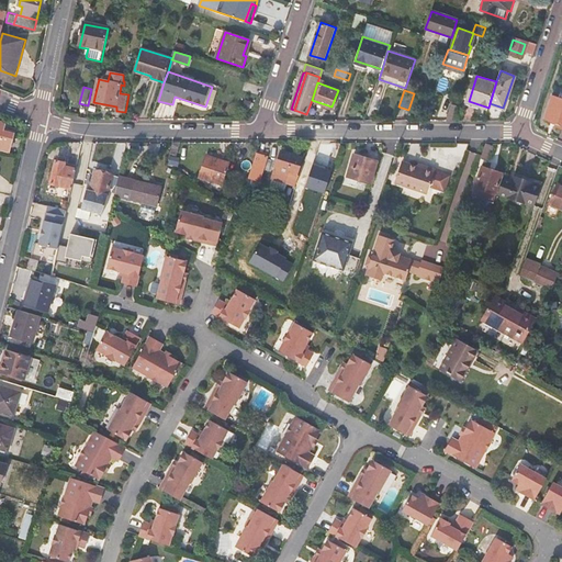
[(439,117),(447,120),(451,104),(445,102),(439,117)]
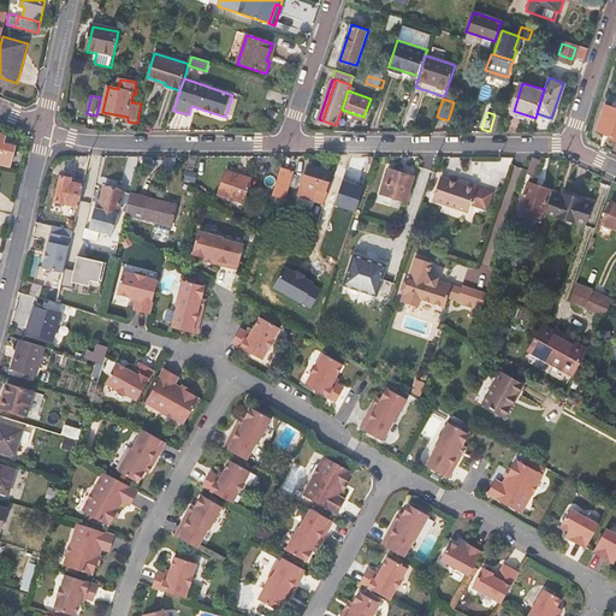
[(615,143),(615,117),(604,112),(596,136),(608,141),(615,143)]
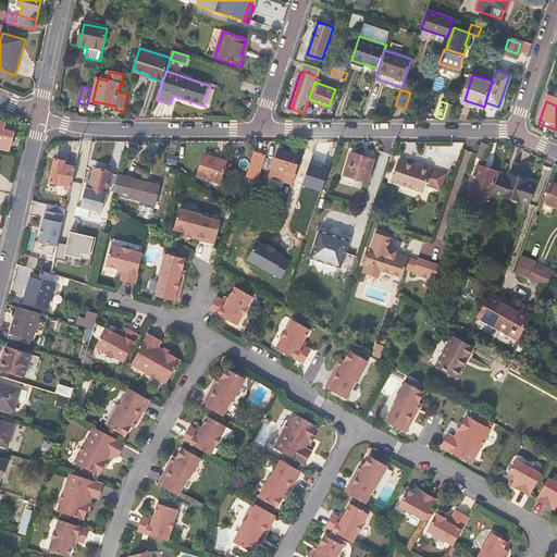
[(442,120),(450,120),(455,106),(447,103),(443,119),(442,120)]
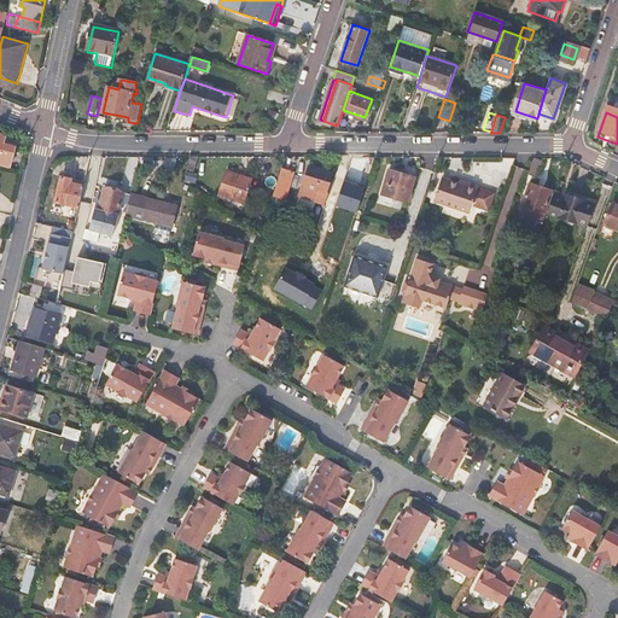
[(0,165),(11,169),(16,147),(4,145),(6,136),(0,134),(0,165)]
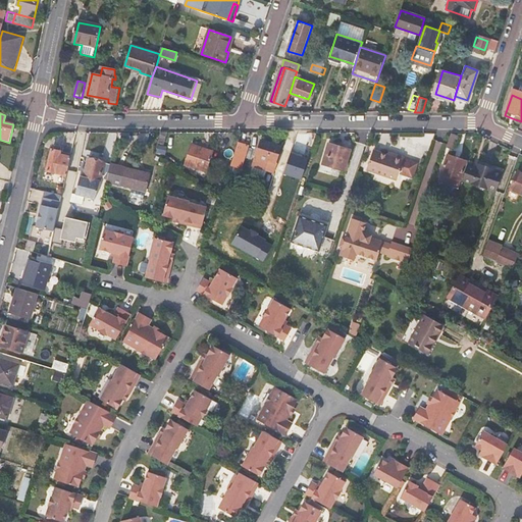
[(161,132),(155,154),(160,157),(167,132),(161,132)]
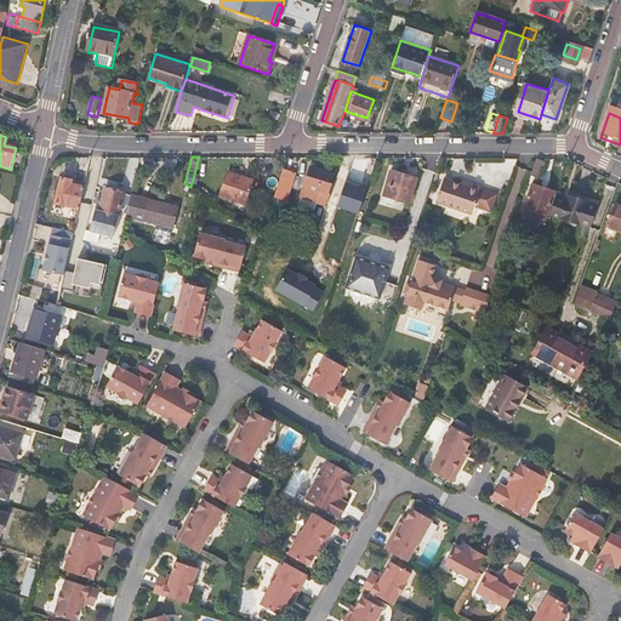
[(546,160),(537,158),(533,174),(540,175),(546,160)]
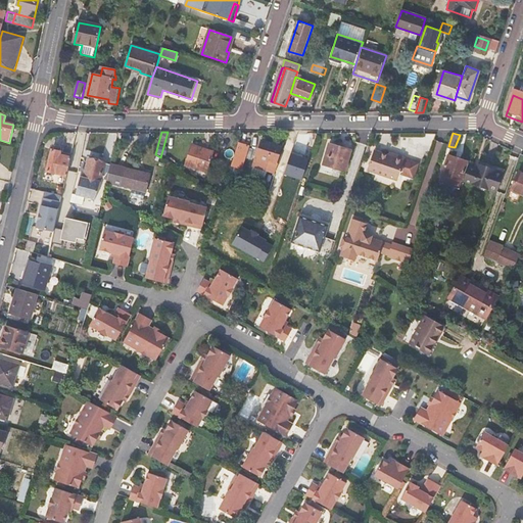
[(239,142),(232,162),(242,165),(248,146),(239,142)]
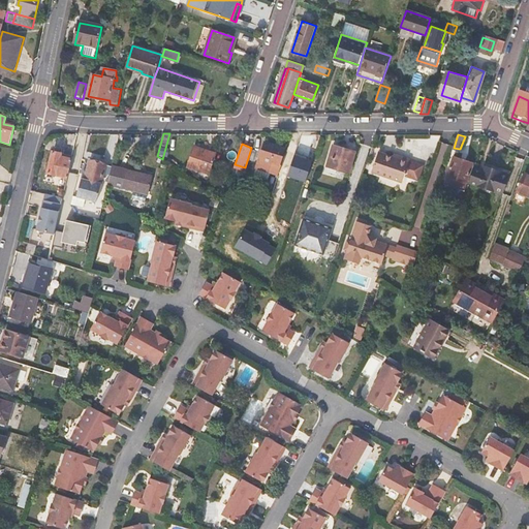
[(285,150),(266,144),(256,168),(270,174),(273,164),(279,166),(285,150)]
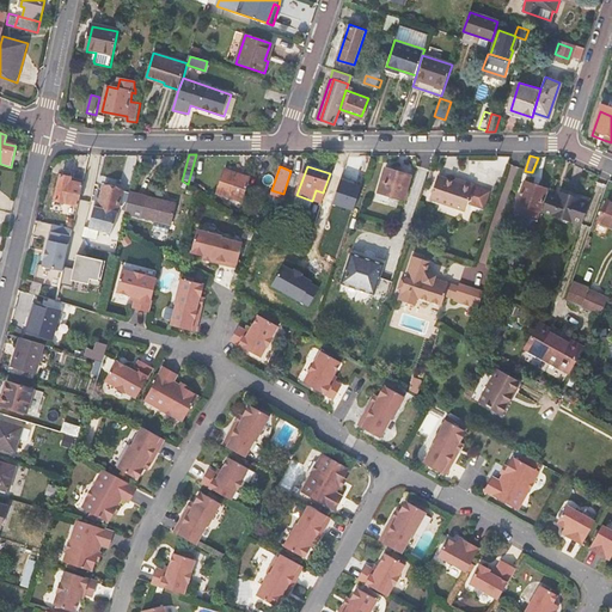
[(386,169),(379,194),(391,197),(404,201),(410,176),(386,169)]
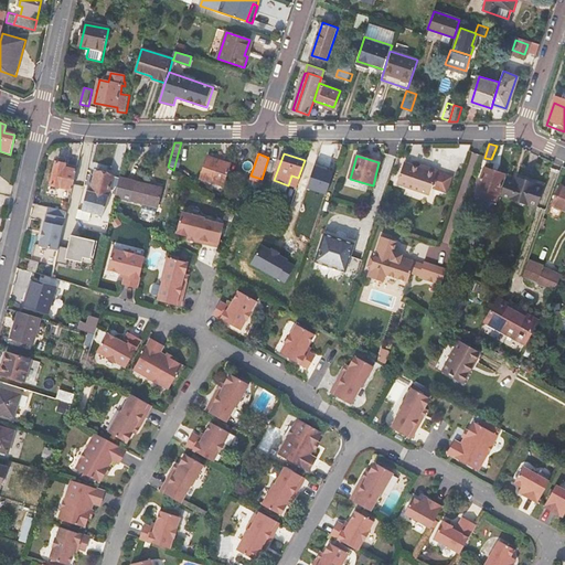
[(201,179),(223,187),(230,169),(209,160),(201,179)]
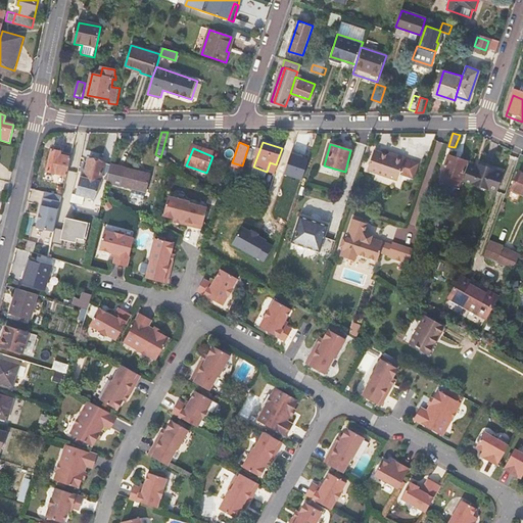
[(48,170),(68,175),(68,173),(73,156),(60,154),(61,151),(53,149),(48,170)]
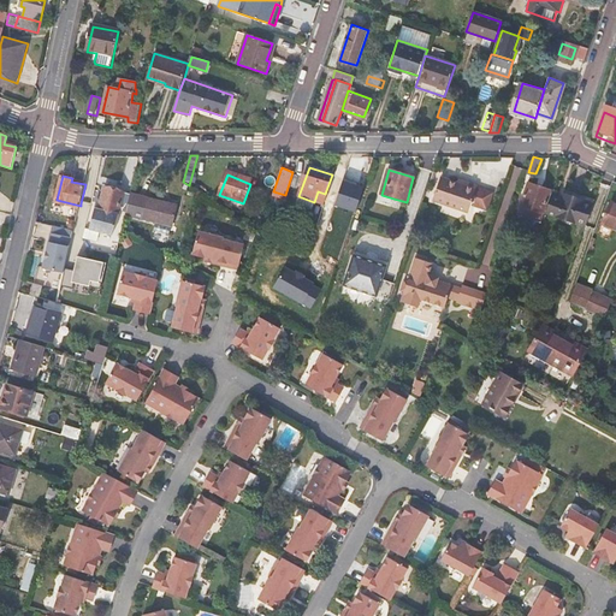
[(478,185),(466,182),(465,185),(458,183),(440,177),(433,200),(469,212),(478,185)]
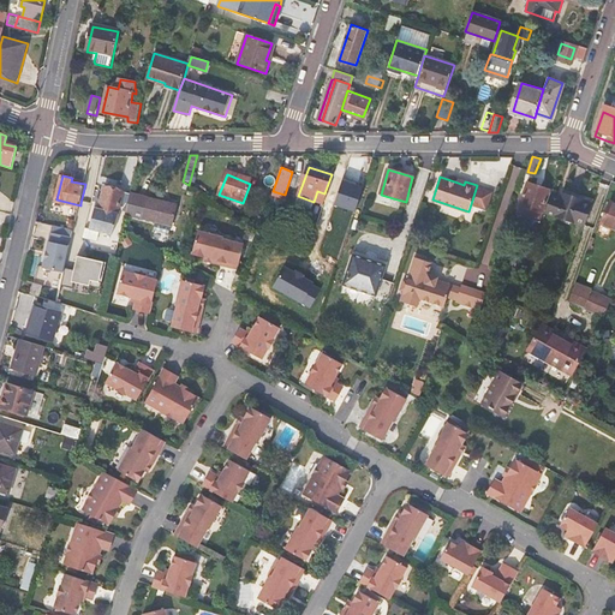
[(541,216),(550,187),(527,180),(519,209),(541,216)]
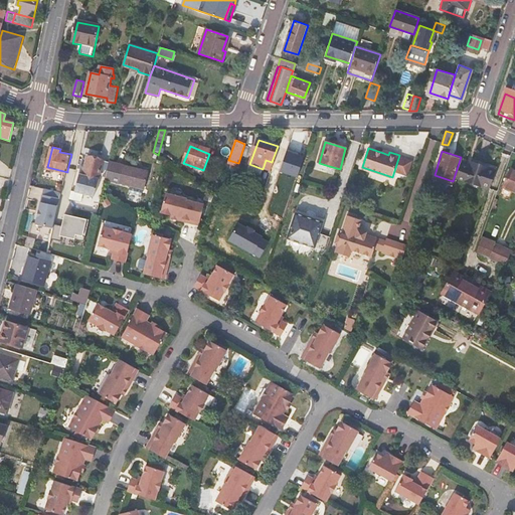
[(106,176),(110,163),(110,161),(88,156),(83,169),(81,169),(79,173),(99,178),(100,175),(106,176)]
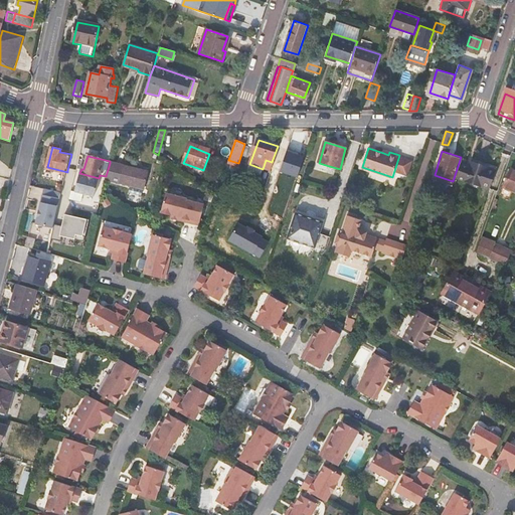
[(472,161),(463,158),(457,175),(490,187),(497,165),(473,157),(472,161)]
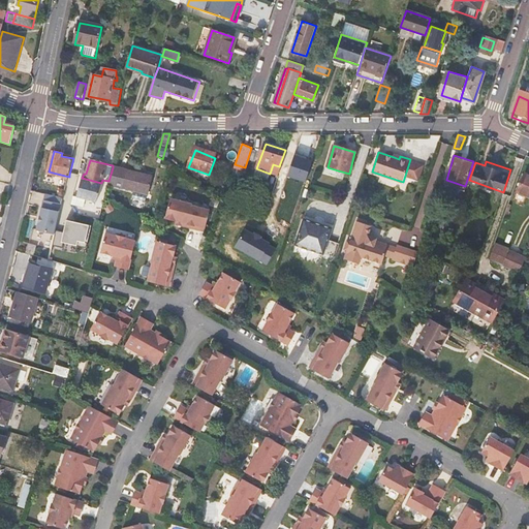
[(109,181),(109,184),(123,188),(123,189),(137,192),(135,199),(146,203),(152,177),(113,167),(109,181)]
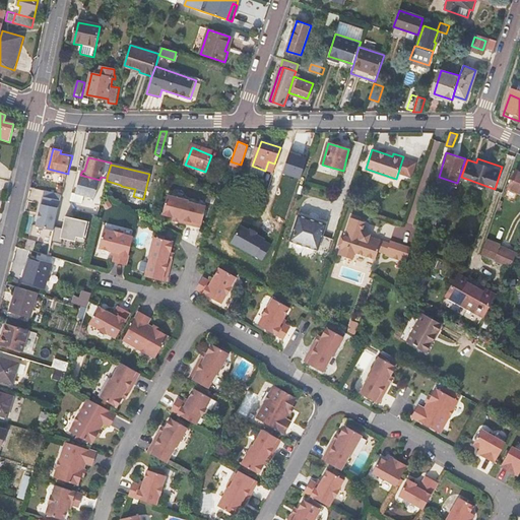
[(332,168),(322,165),(320,170),(330,173),(332,168)]
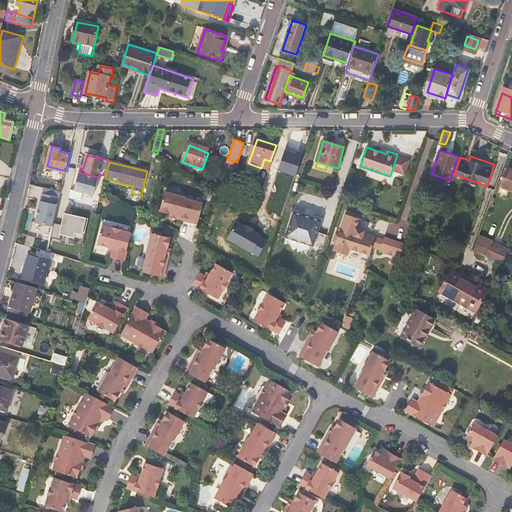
[(511,185),(511,165),(508,164),(501,181),(511,185)]
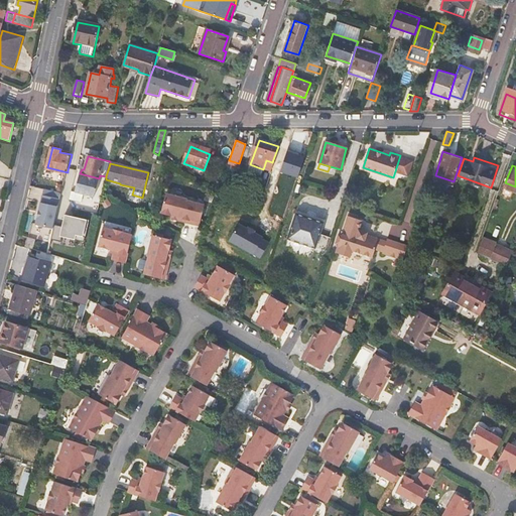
[(95,197),(99,178),(80,173),(76,191),(95,197)]
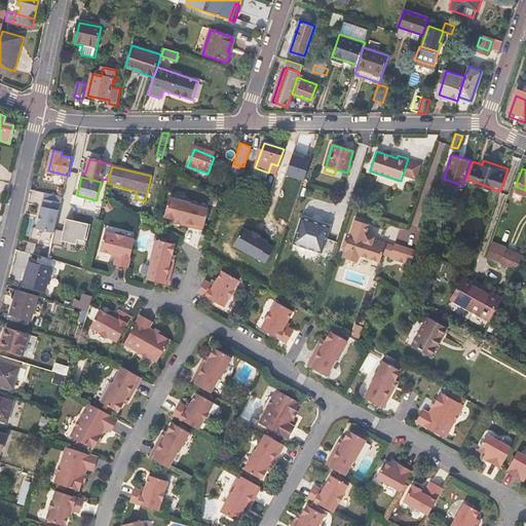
[(36,228),(55,232),(63,195),(43,191),(36,228)]
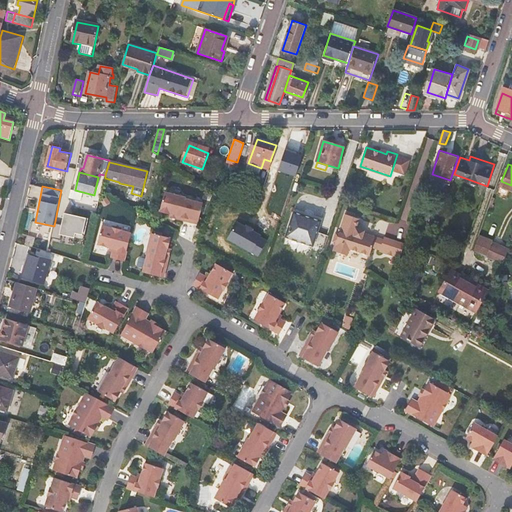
[(185,218),(184,223),(198,226),(202,206),(184,202),(185,199),(164,195),(160,213),(170,216),(171,215),(185,218)]
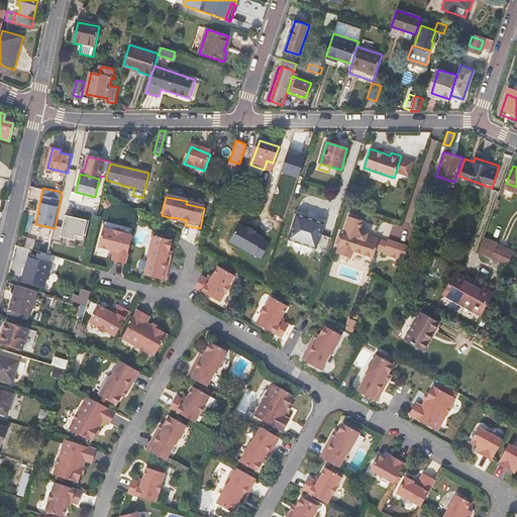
[(66,213),(61,236),(86,241),(90,218),(66,213)]
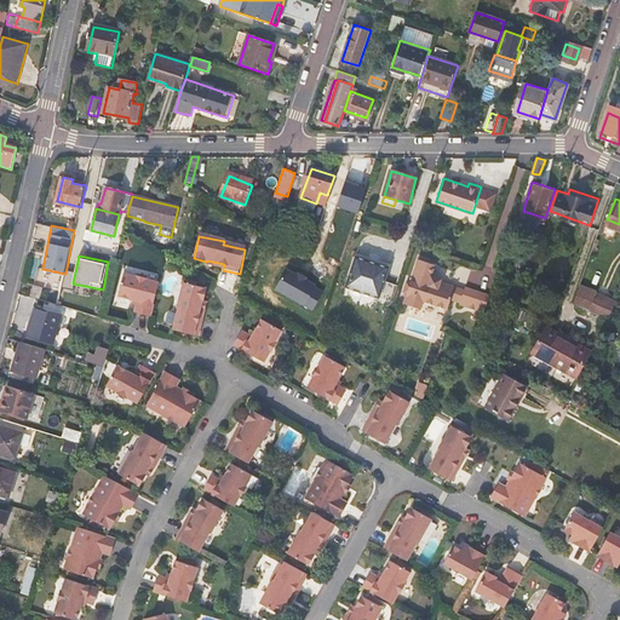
[(448,309),(452,300),(455,287),(442,283),(437,281),(438,277),(434,275),(437,264),(430,262),(431,259),(422,257),(412,282),(409,281),(406,292),(409,293),(406,303),(422,309),(424,302),(448,309)]
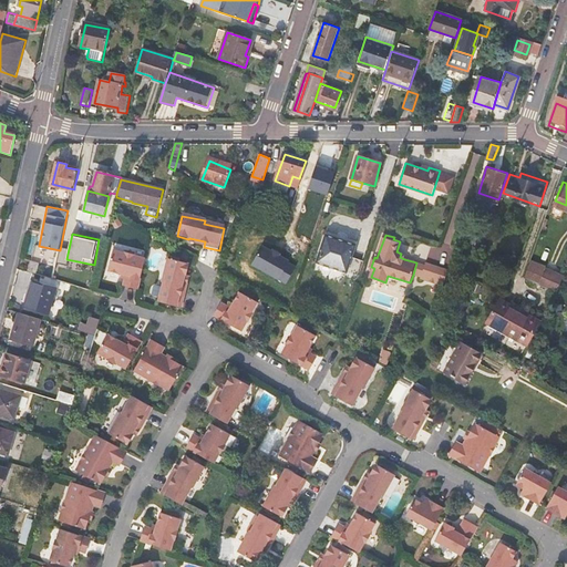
[(327,236),(321,254),(360,276),(364,263),(352,258),(356,246),(327,236)]
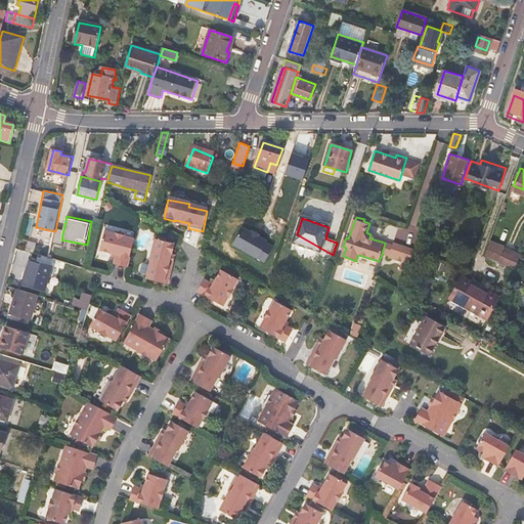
[(173,224),(188,228),(189,223),(175,220),(174,221),(173,224)]
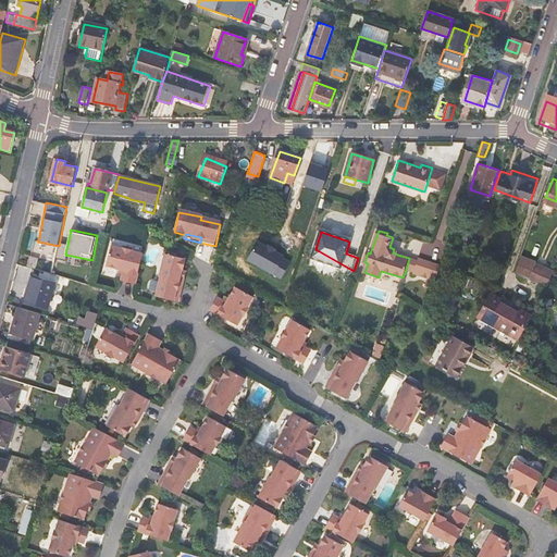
[(59,242),(58,255),(65,256),(66,243),(59,242)]
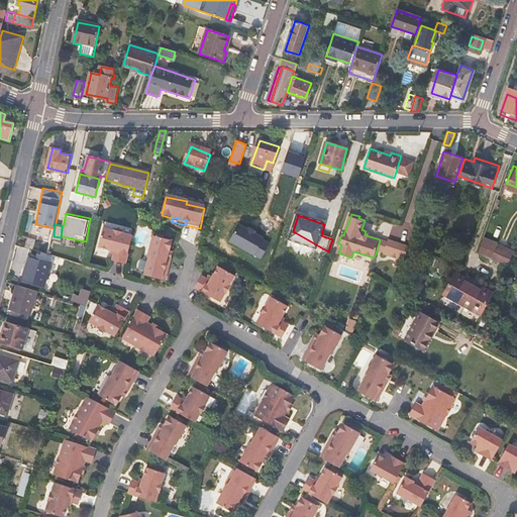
[(113,260),(125,264),(132,235),(122,232),(123,231),(114,229),(113,230),(104,228),(100,246),(112,249),(115,250),(114,254),(113,260)]
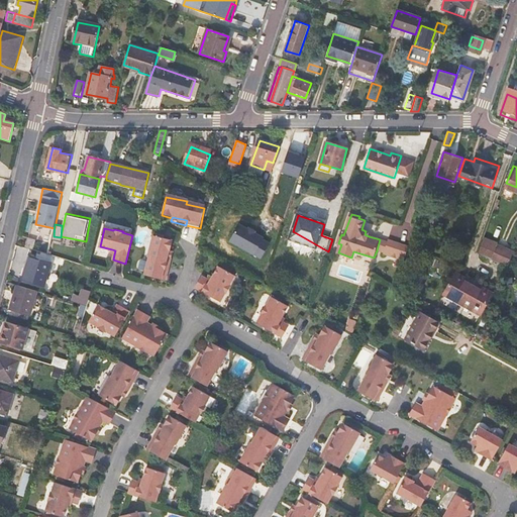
[(328,251),(293,231),(290,241),(328,253),(328,251)]
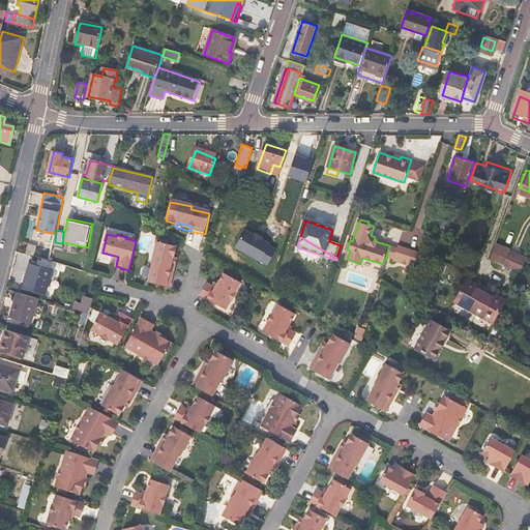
[(45,242),(31,238),(30,245),(43,248),(45,242)]
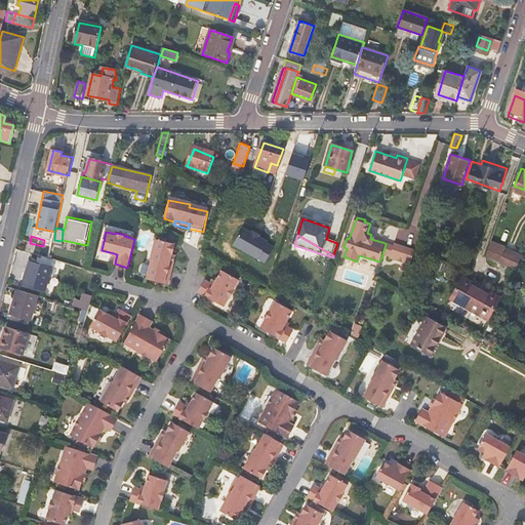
[(168,284),(172,270),(167,269),(171,254),(172,254),(174,244),(156,239),(151,259),(153,260),(148,279),(168,284)]
